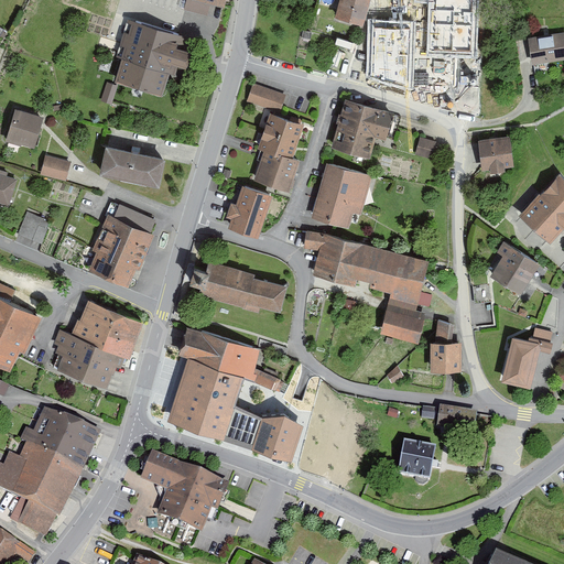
[(223,0),(179,0),(179,1),(185,2),(182,14),(206,21),(210,7),(220,10),(223,0)]
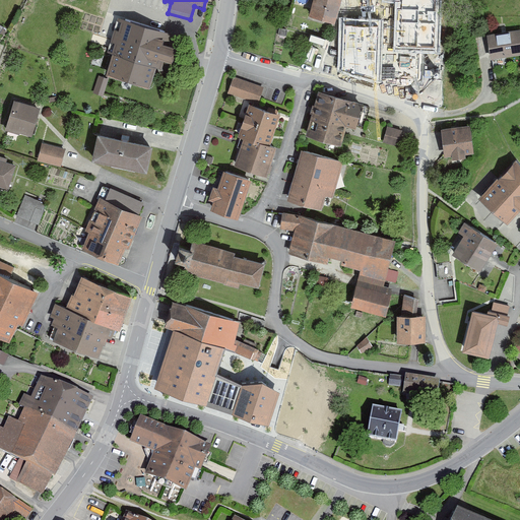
[(339,0),(310,0),(307,17),(335,22),(339,0)]
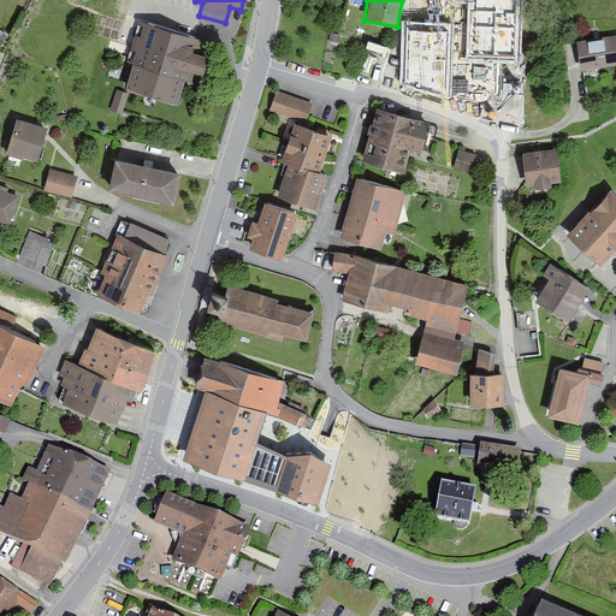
[(474,0),(402,0),(402,6),(410,9),(392,94),(460,107),(461,99),(479,102),(485,71),(461,66),(474,0)]
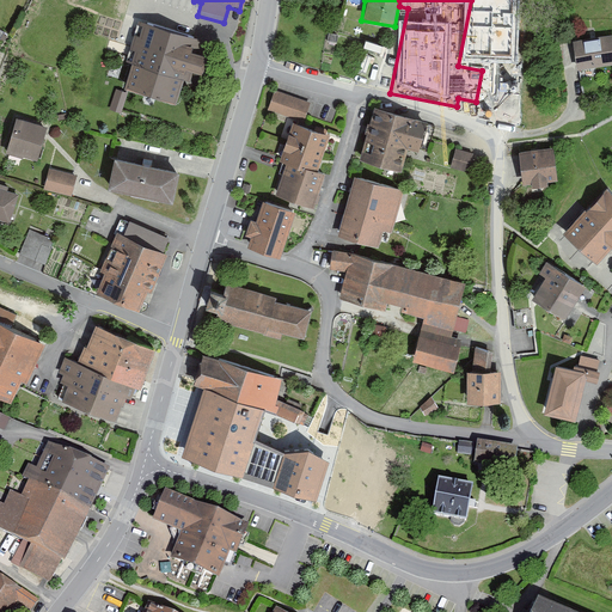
[(194,42),(120,16),(106,50),(132,60),(120,91),(169,109),(182,73),(195,78),(202,57),(189,53),(194,42)]
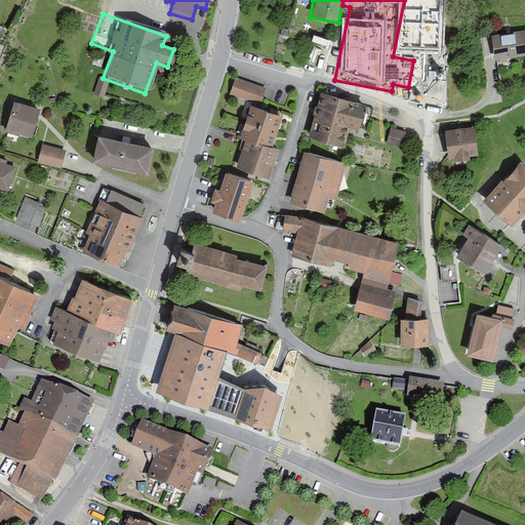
[(524,34),(524,32),(490,38),(494,62),(524,55),(524,34)]
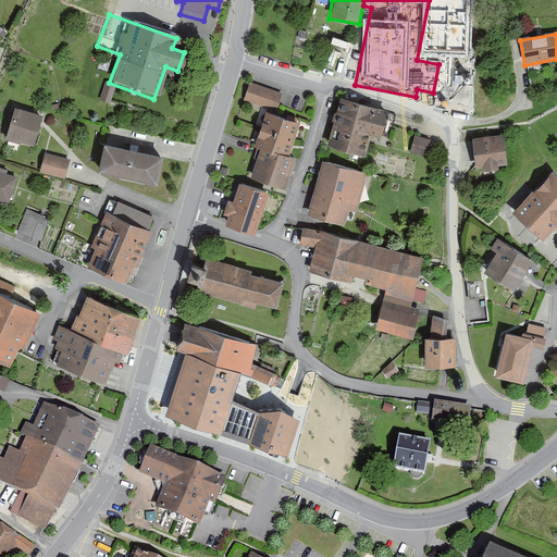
[(280,91),(249,83),(245,97),(275,106),(280,91)]
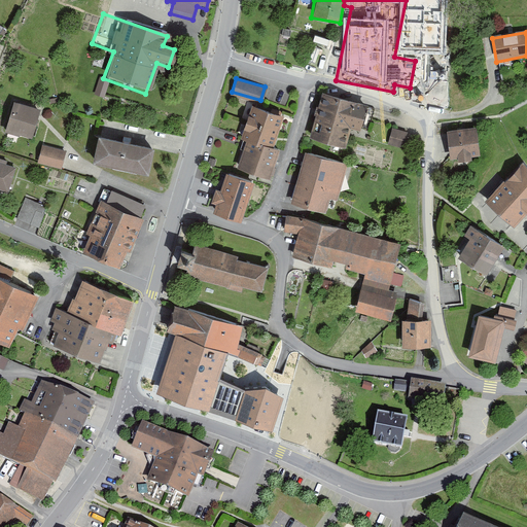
[(103,99),(108,82),(98,79),(93,97),(103,99)]
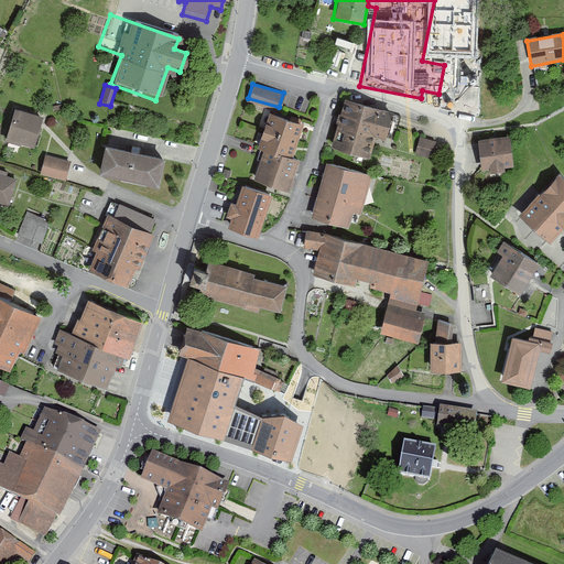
[(387,116),(344,104),(331,148),(372,161),(387,116)]
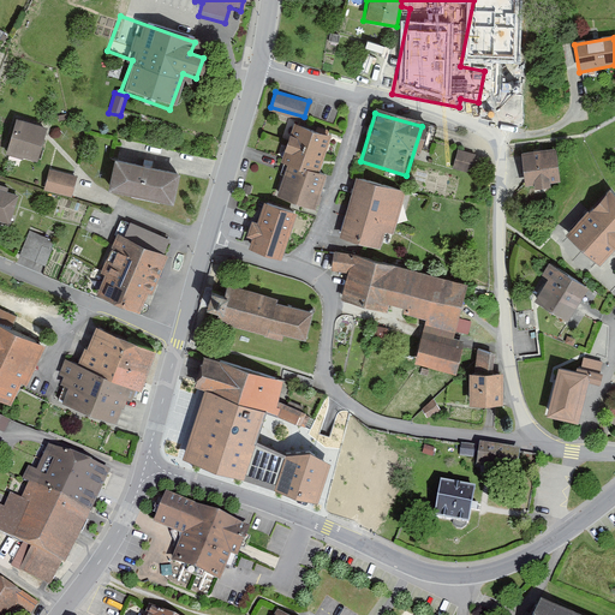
[(48,130),(17,121),(7,154),(39,163),(48,130)]
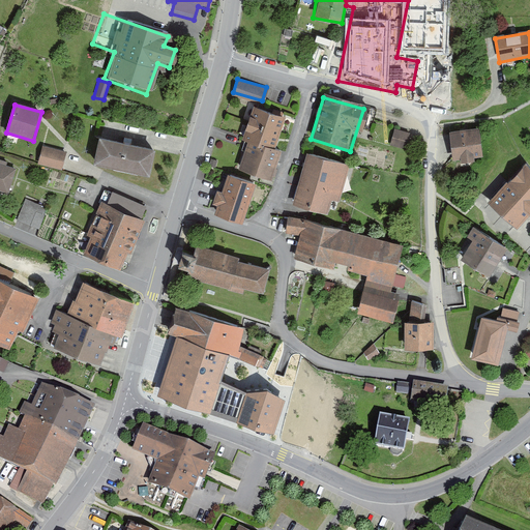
[(283,119),(248,108),(238,138),(246,141),(273,149),(283,119)]
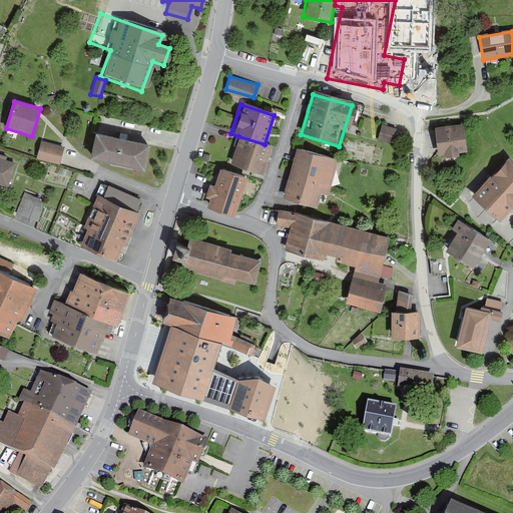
[(378,139),(395,142),(398,126),(381,123),(378,139)]
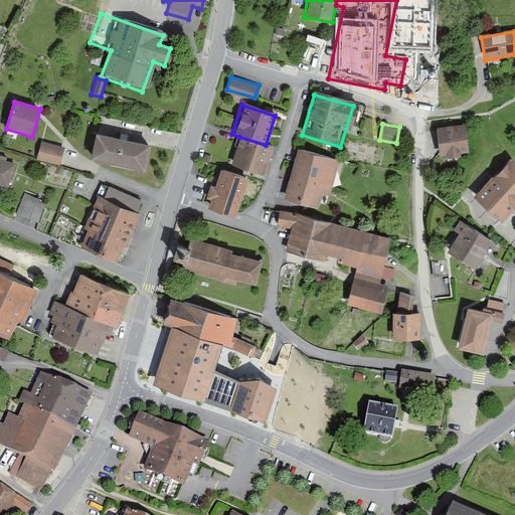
[(462,127),(435,131),(439,158),(465,154),(462,127)]
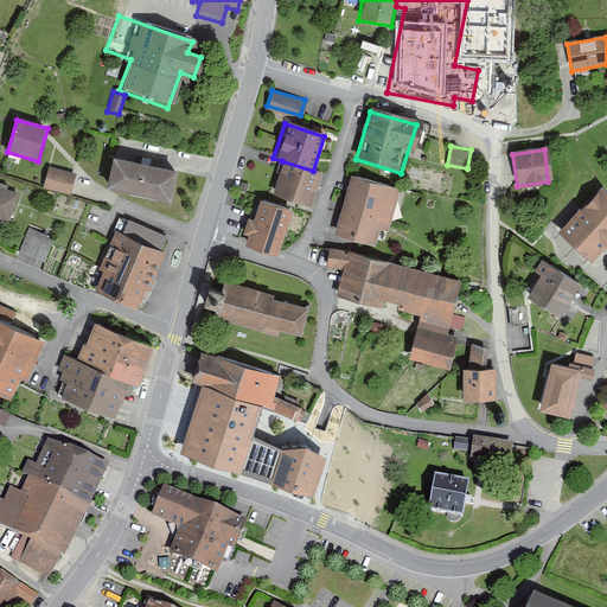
[(104,189),(165,202),(172,173),(112,160),(104,189)]
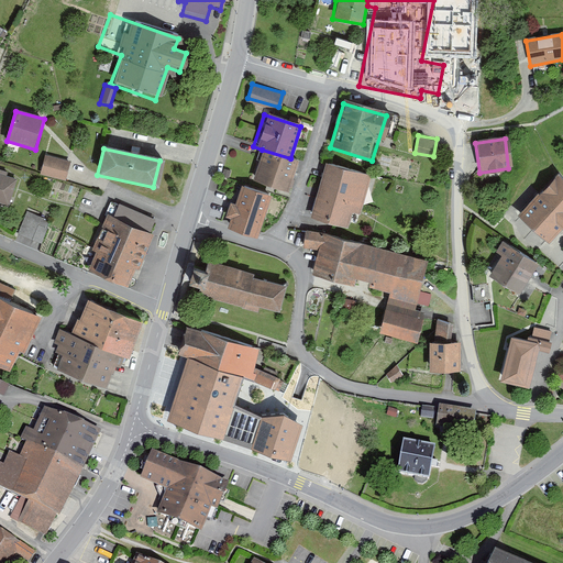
[(290,158),(262,150),(253,178),(284,188),(294,159),(290,158)]
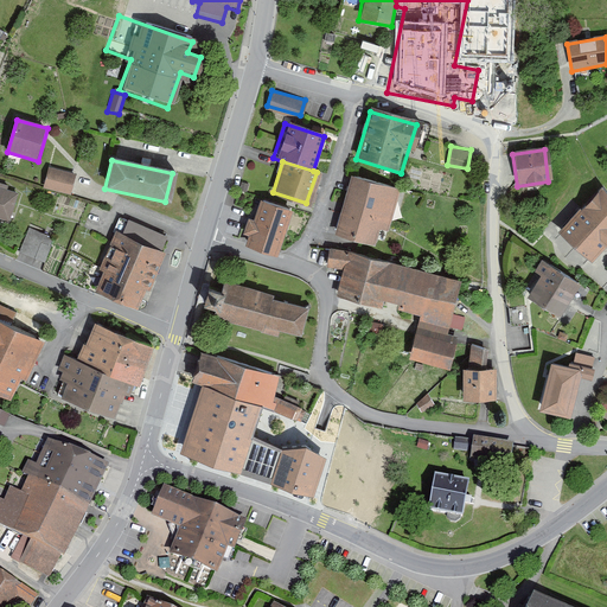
[(74,177),(46,170),(42,189),(68,196),(74,177)]
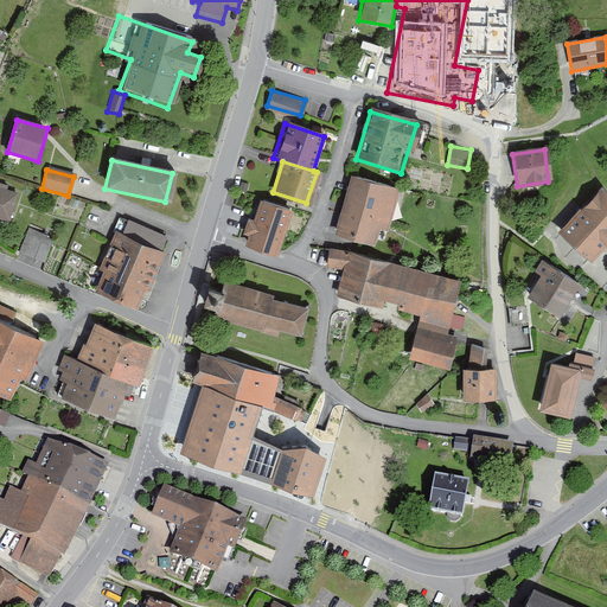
[(398,192),(351,179),(334,236),(383,249),(398,192)]
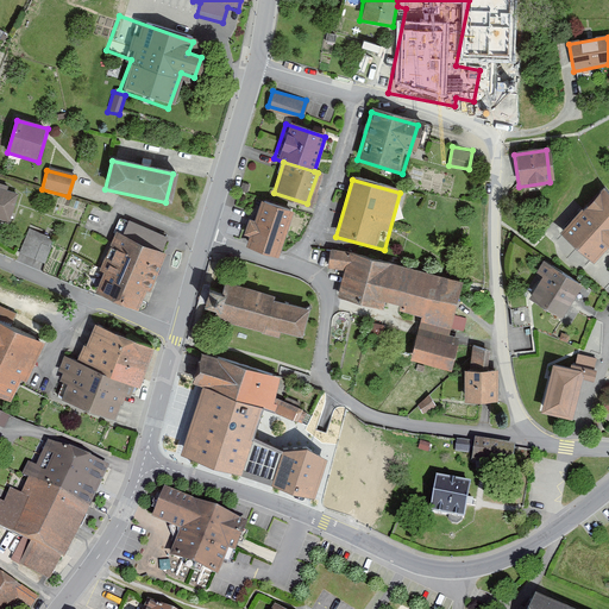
[(13,195),(0,190),(0,223),(5,225),(13,195)]
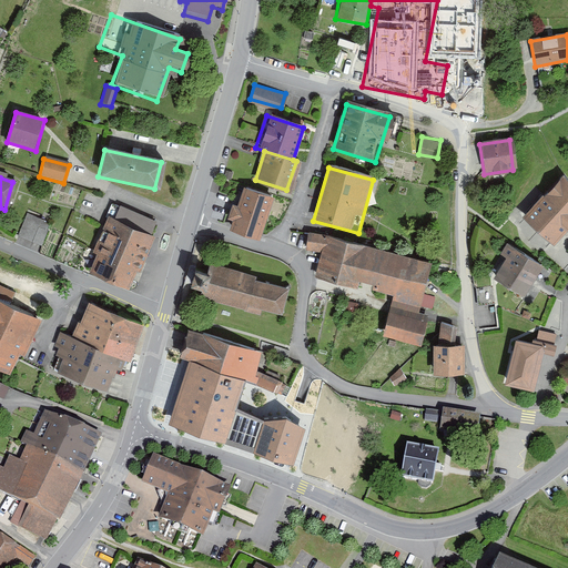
[(567,229),(567,184),(561,179),(524,217),(553,245),(567,229)]
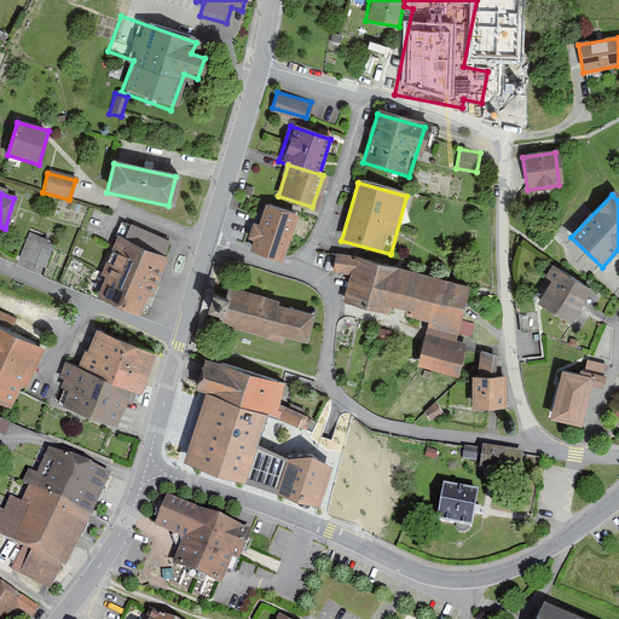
[(291,217),(262,207),(249,249),(278,259),(291,217)]
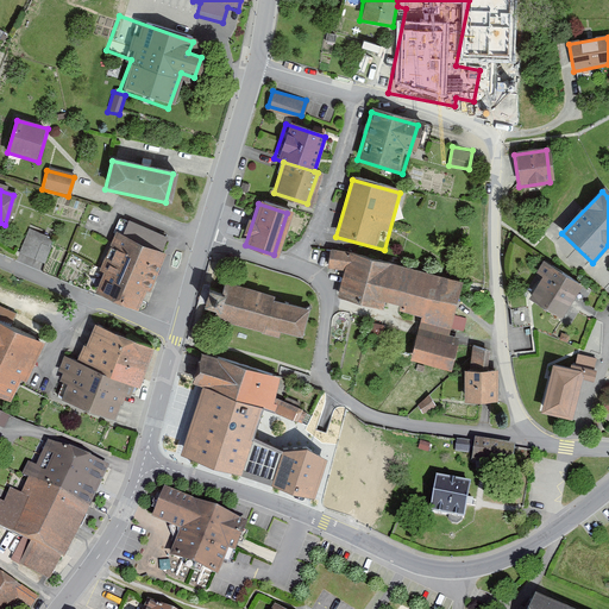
[(125,223),(119,237),(158,253),(164,239),(125,223)]
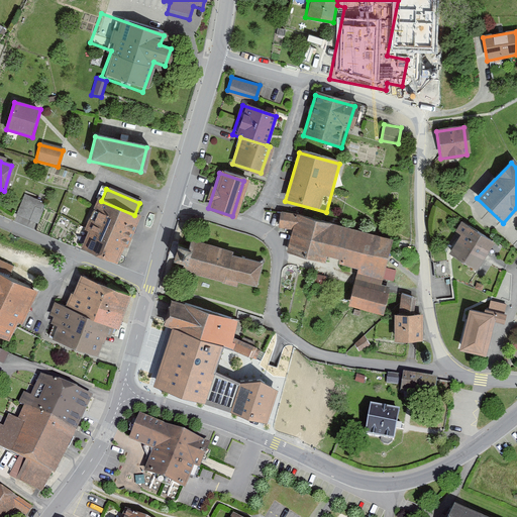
[(17,213),(38,222),(47,201),(25,192),(17,213)]
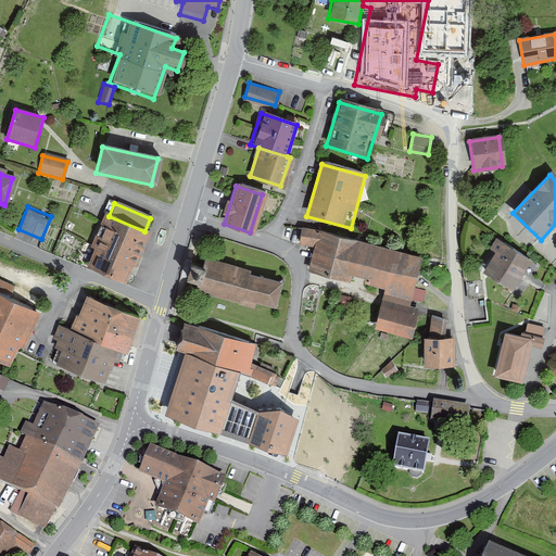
[(133,267),(148,232),(144,231),(109,216),(102,214),(88,248),(91,250),(84,269),(123,286),(130,266),(133,267)]
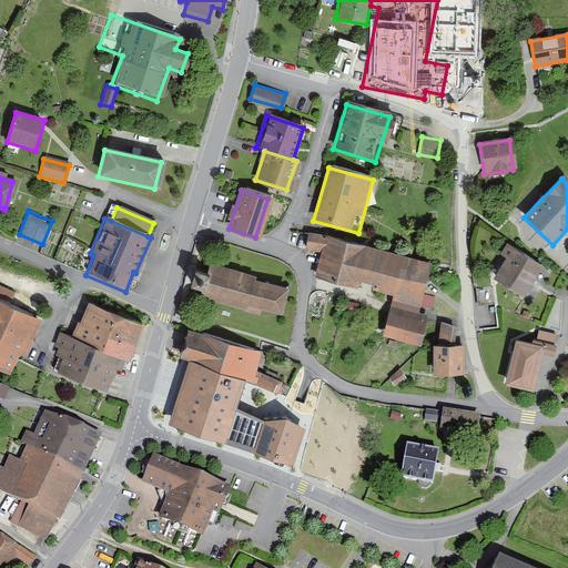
[(428,263),(327,237),(316,279),(391,297),(381,337),(408,344),(428,263)]
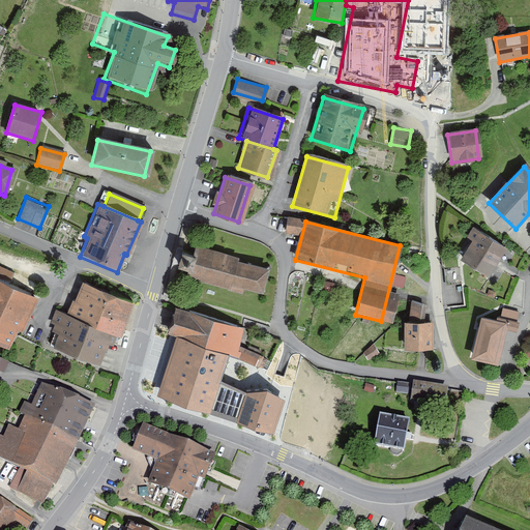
[(505,249),(476,231),(459,259),(488,277),(505,249)]
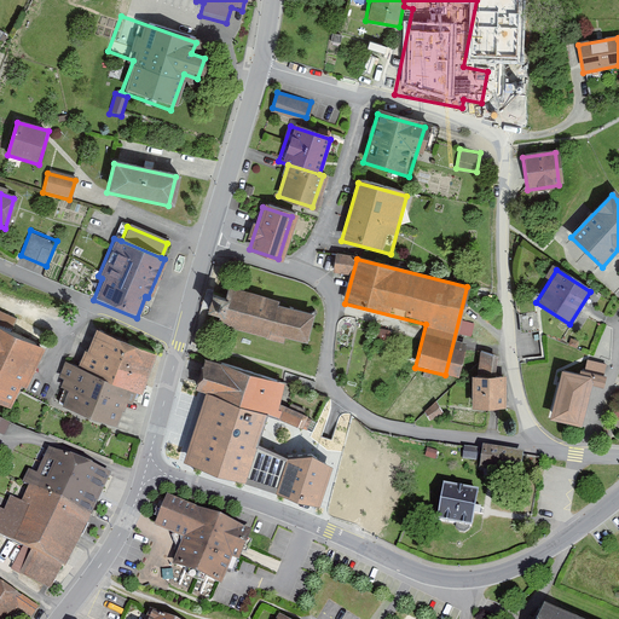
[(279,296),(229,284),(226,293),(214,290),(209,308),(220,311),(218,322),(267,334),(267,336),(284,341),(287,334),(308,339),(316,308),(279,300),(279,296)]
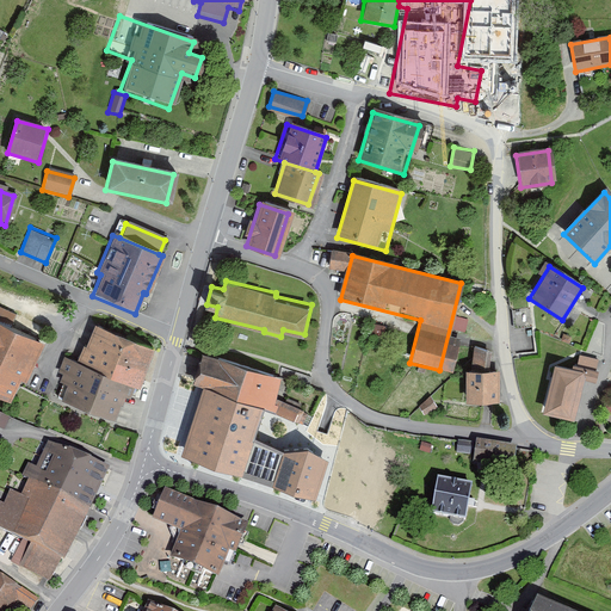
[(0,401),(5,405),(16,383),(22,387),(42,344),(0,323),(0,401)]
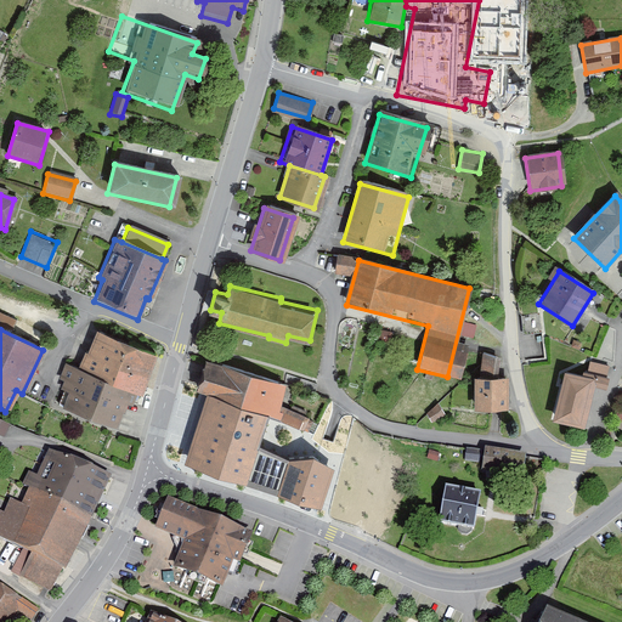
[(151,358),(94,334),(77,373),(135,397),(151,358)]
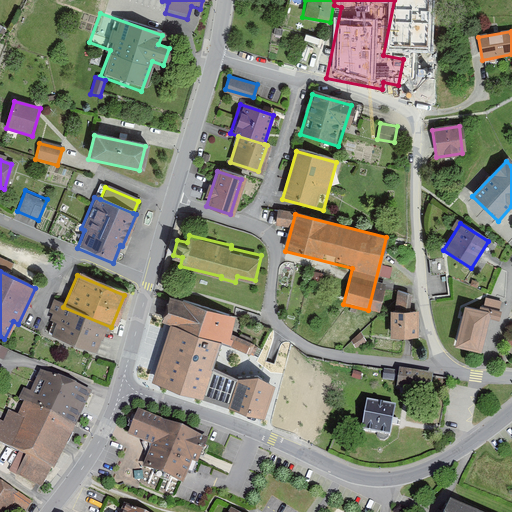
[(397,289),(395,302),(410,305),(412,292),(397,289)]
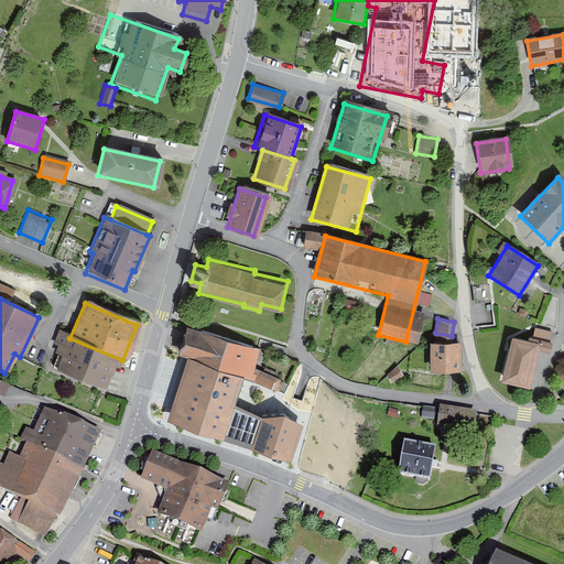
[(252,351),(188,329),(179,356),(188,359),(243,378),(252,351)]
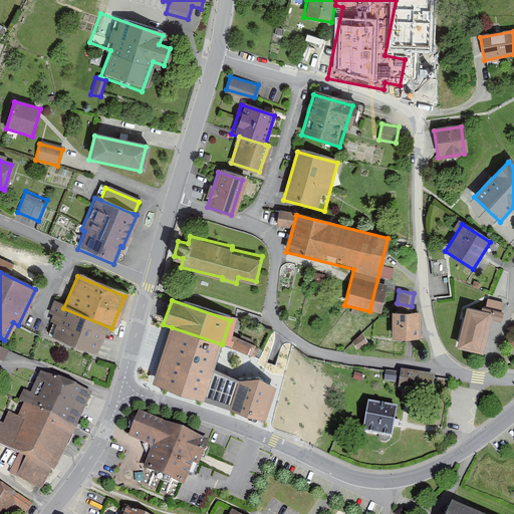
[(107,337),(111,328),(63,308),(51,303),(46,314),(51,316),(48,323),(54,325),(49,337),(93,356),(102,335),(107,337)]
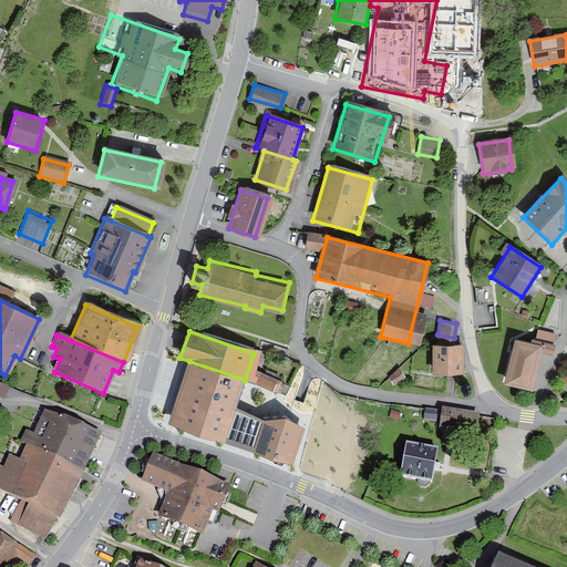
[(542,347),(512,339),(501,383),(529,391),(542,347)]
